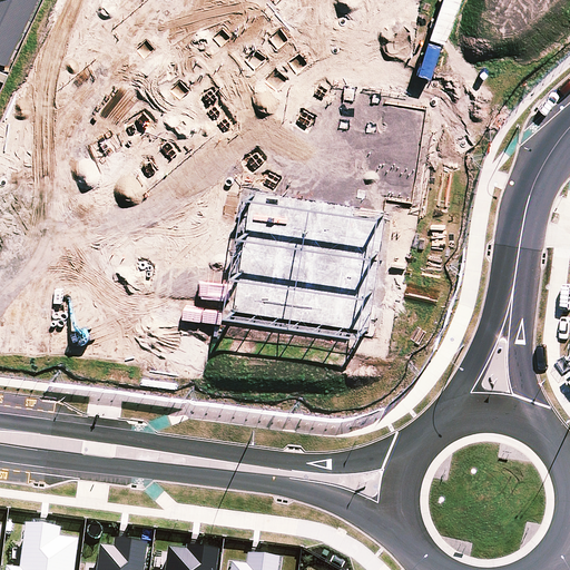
[(35,0),(0,0),(0,53),(8,58),(35,0)]
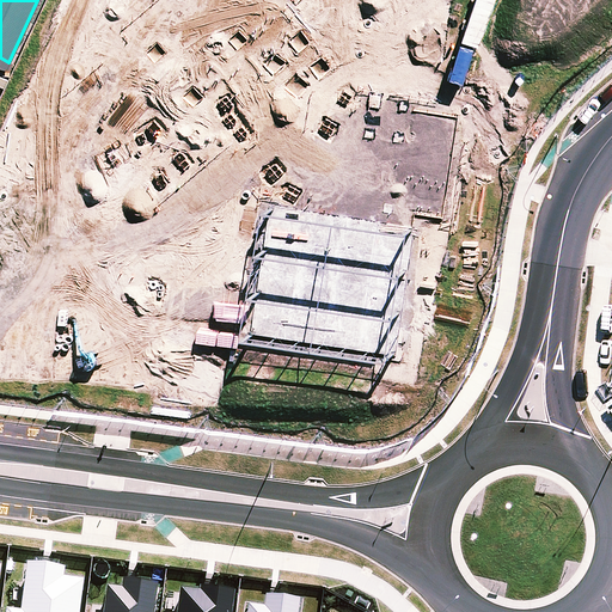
[(342,106),(250,0),(185,0),(144,37),(148,43),(111,73),(108,85),(160,194),(224,140),(221,138),(226,133),(271,189),(250,334),(248,350),(393,372),(416,225),(444,228),(458,120),(409,111),(401,110),(401,116),(344,109),(342,106)]
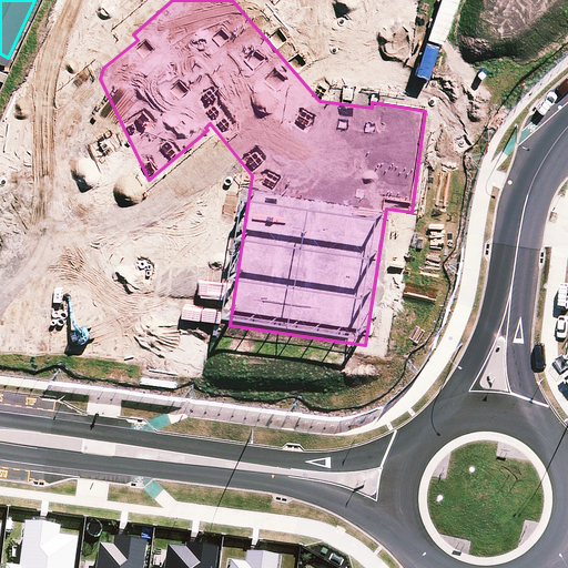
[(72,567),(78,535),(59,533),(60,524),(23,519),(18,564),(4,563),(3,567),(72,567)]
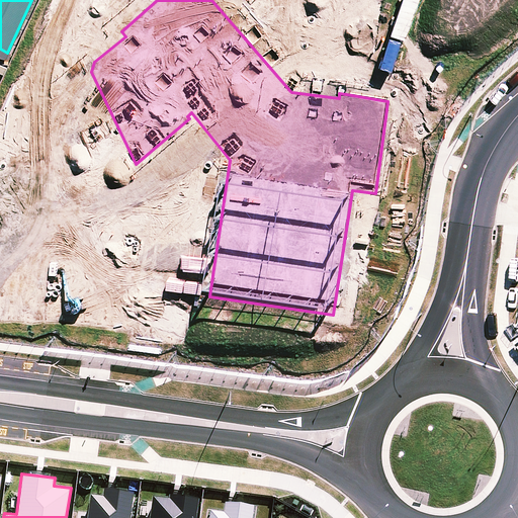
[(128,517),(133,491),(103,487),(102,495),(89,493),(86,517),(128,517)]
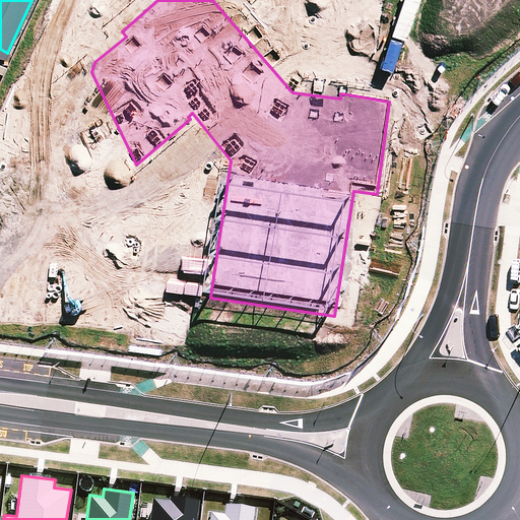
[(195,519),(199,499),(170,496),(169,500),(152,498),(149,519),(195,519)]
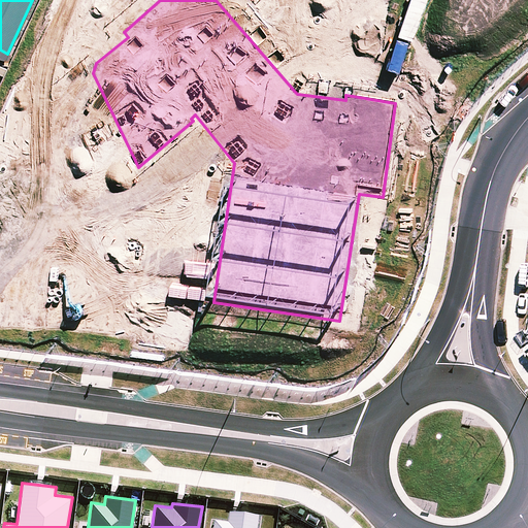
[(256,527),(258,515),(228,510),(227,521),(213,520),(211,527),(256,527)]
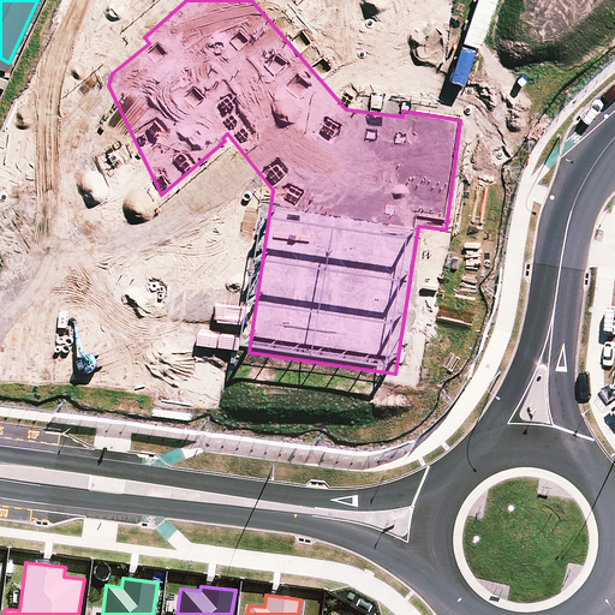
All buildings are outlined.
